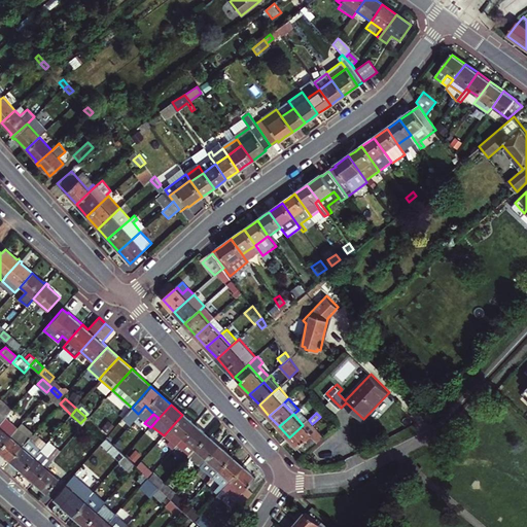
[(165,434),(176,445),(194,424),(182,415),(165,434)]
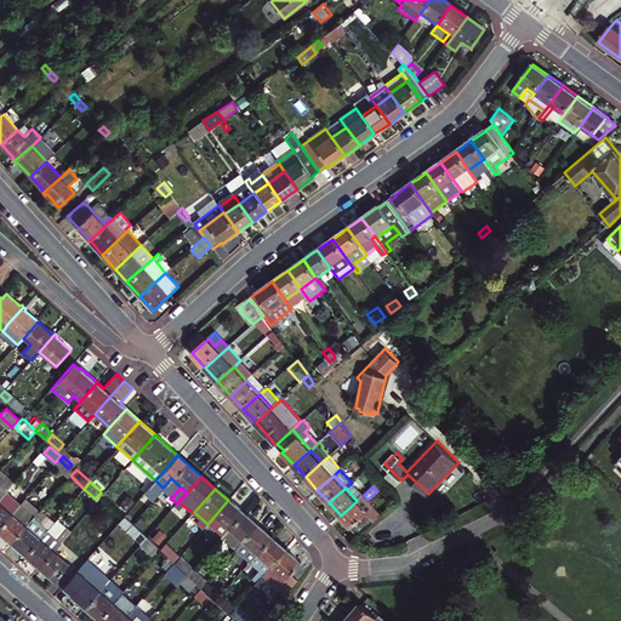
[(0,499),(0,527),(21,505),(6,493),(0,499)]
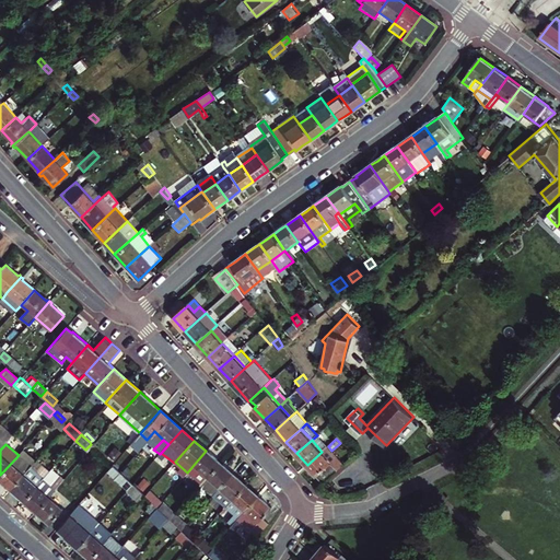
[(322,452),(307,465),(323,482),(343,465),(331,451),(328,446),(322,452)]
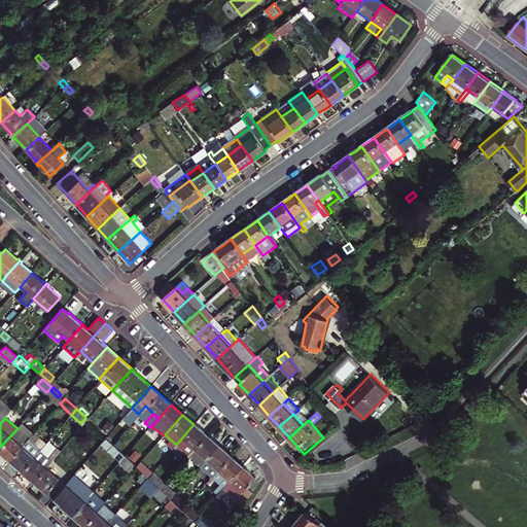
[(187,456),(205,435),(194,424),(176,445),(187,456)]
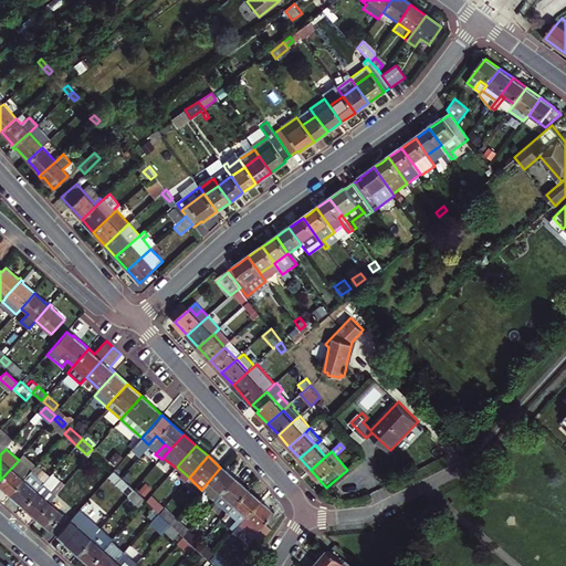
[(0,486),(10,495),(23,480),(30,472),(31,471),(19,460),(0,480),(0,486)]
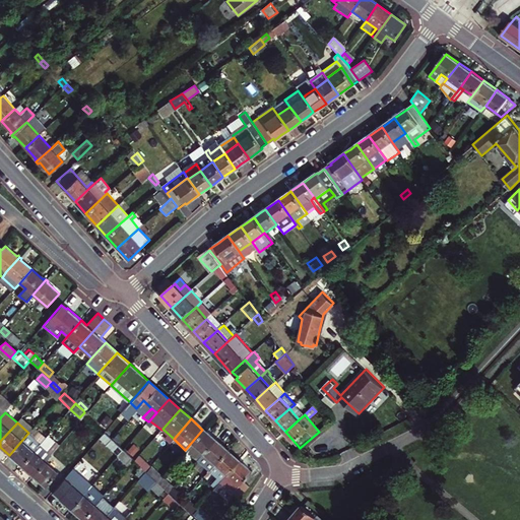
[(185,450),(196,460),(214,440),(202,430),(185,450)]
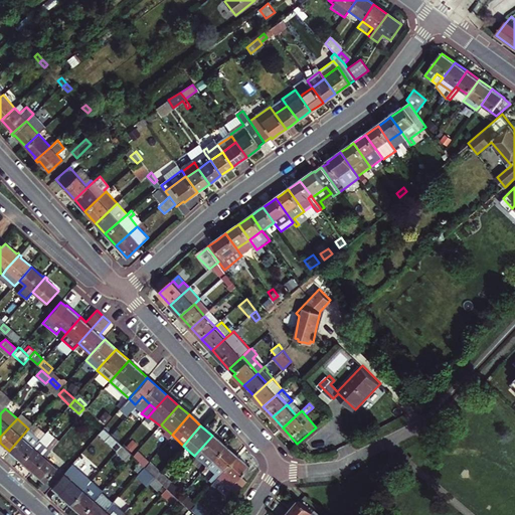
[(118,451),(123,445),(104,427),(98,434),(118,451)]
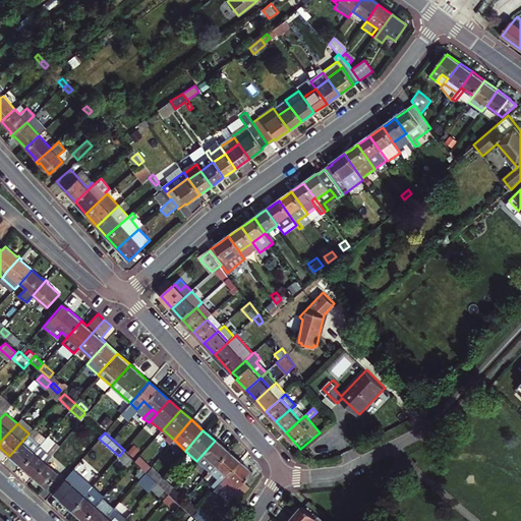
[(32,439),(27,435),(21,442),(25,446),(32,439)]
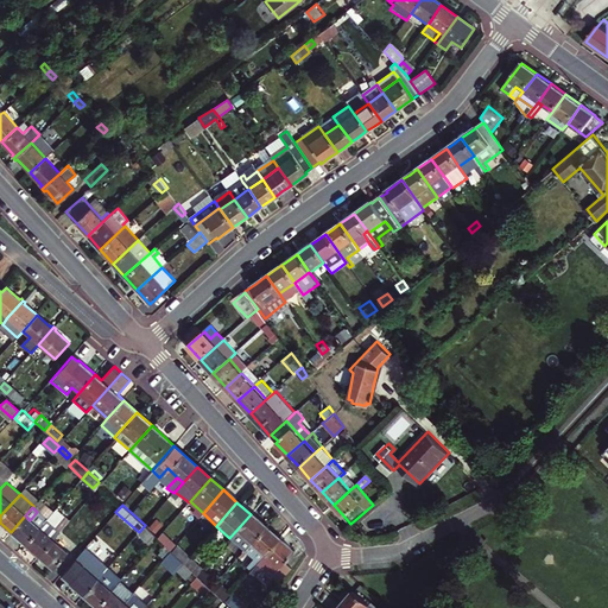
[(229,538),(244,550),(264,526),(251,514),(229,538)]
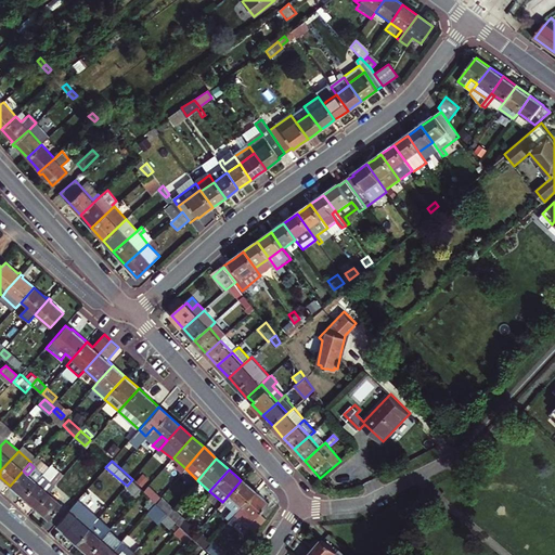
[(10,486),(22,497),(36,481),(27,475),(23,470),(10,486)]
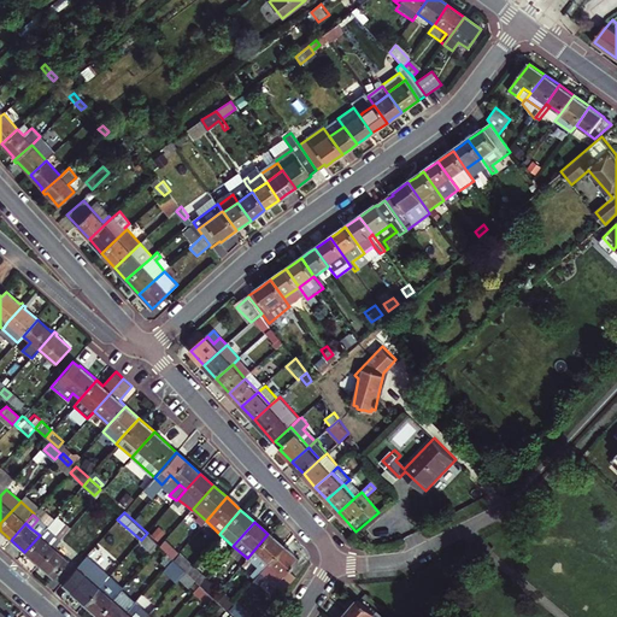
[(140,541),(153,553),(160,546),(147,533),(141,540),(140,541)]
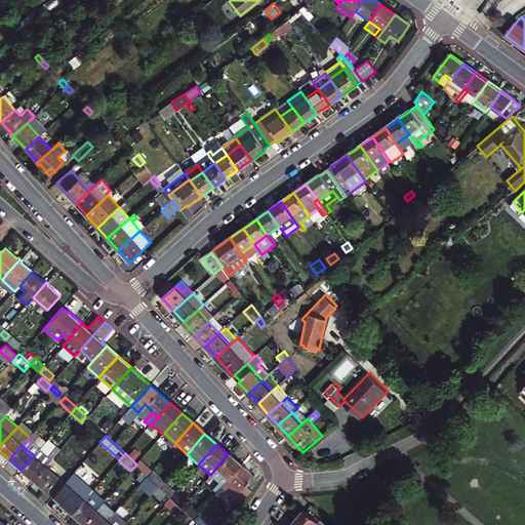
[(216,492),(240,466),(228,454),(210,475),(218,482),(212,489),(216,492)]
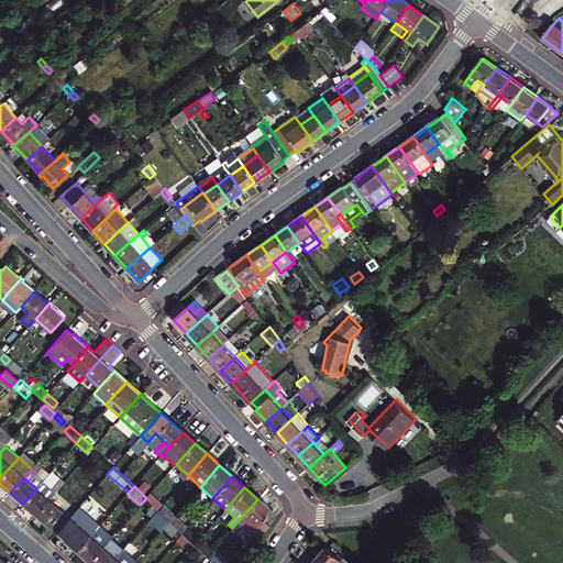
[(35,515),(48,500),(36,488),(22,504),(35,515)]
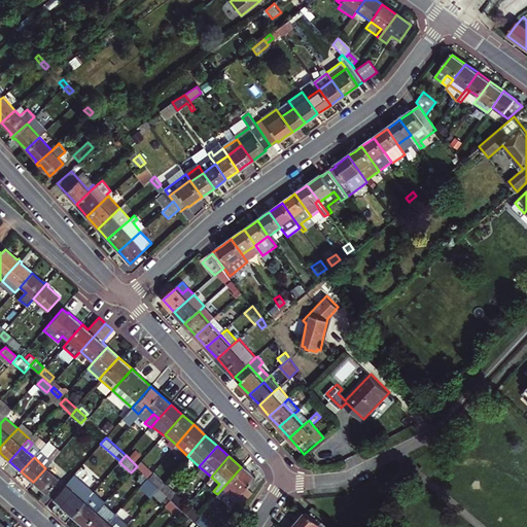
[(131,472),(142,484),(148,477),(137,466),(131,472)]
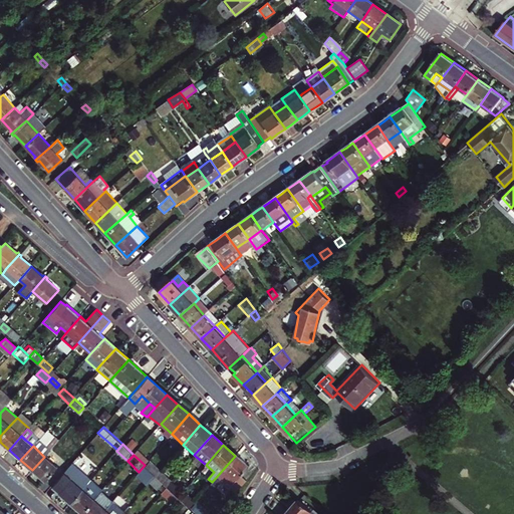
[(247,467),(235,456),(212,482),(209,485),(214,489),(221,482),(228,488),(239,476),(247,467)]
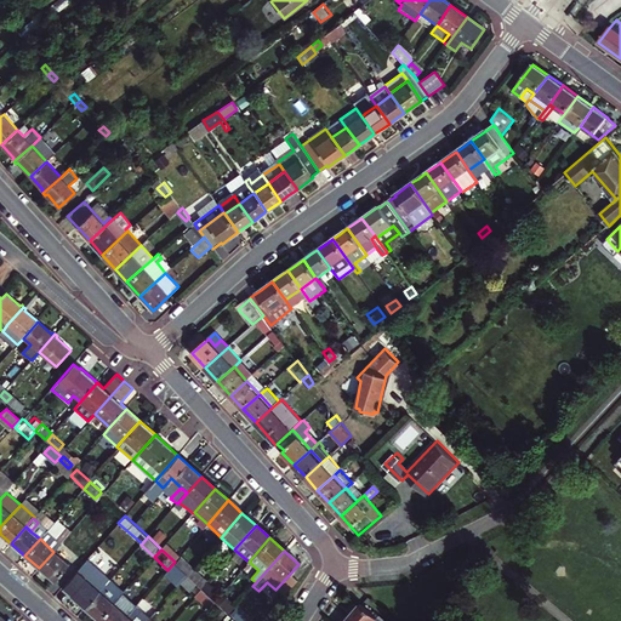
[(62,587),(77,571),(53,552),(39,568),(55,581),(55,580),(62,587)]
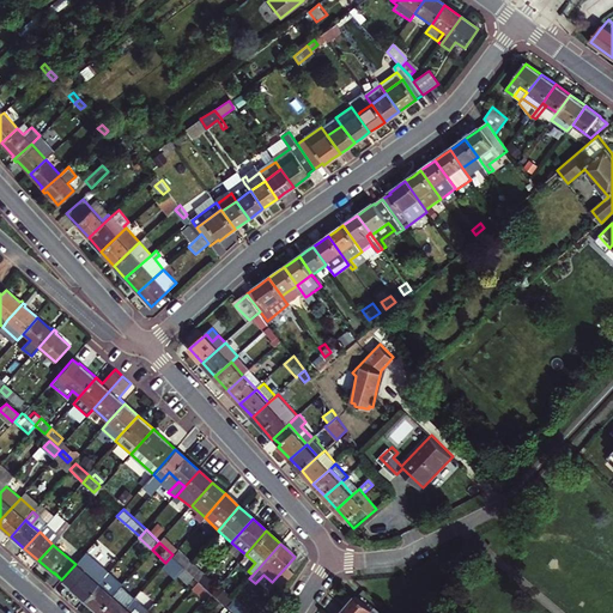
[(174,556),(186,568),(192,560),(180,550),(174,556)]
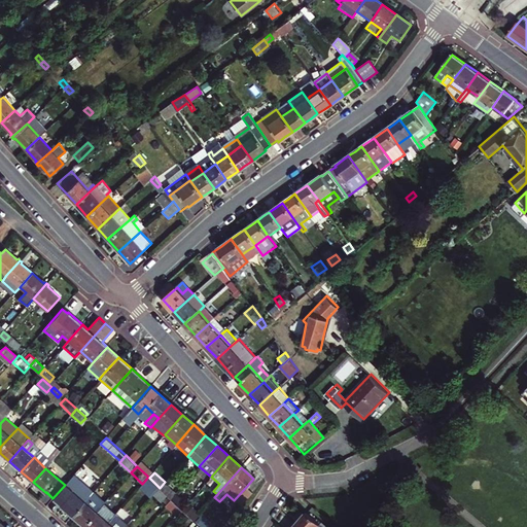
[(59,504),(72,516),(93,492),(73,475),(65,485),(53,498),(60,503),(59,504)]
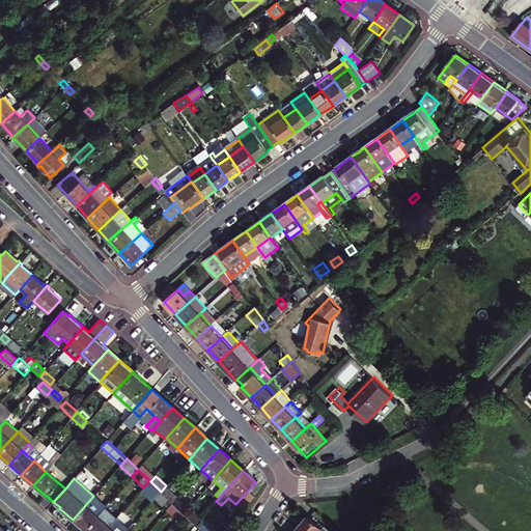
[(155,498),(161,492),(150,481),(149,480),(143,487),(155,498)]
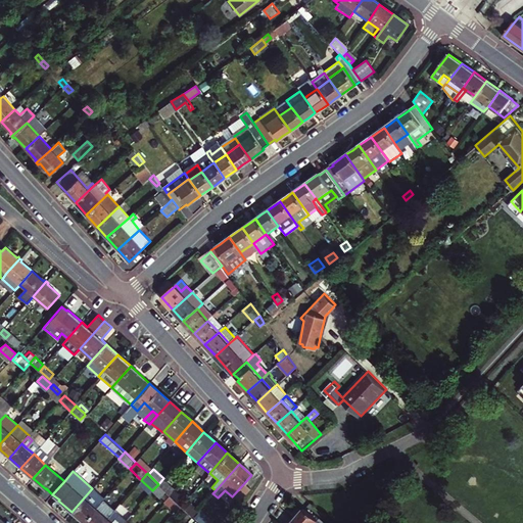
[(165,490),(158,484),(152,490),(159,497),(165,490)]
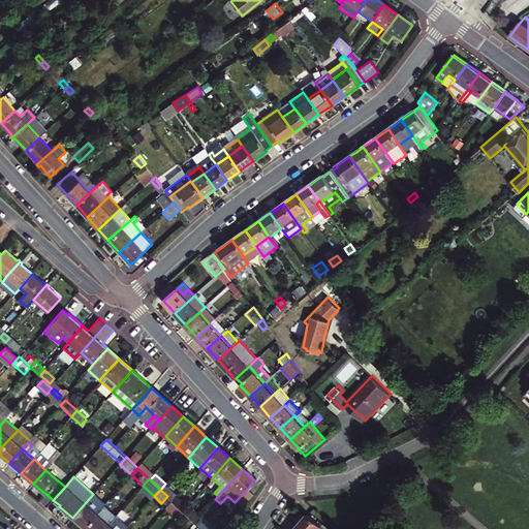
[(251,495),(246,490),(235,502),(241,507),(251,495)]
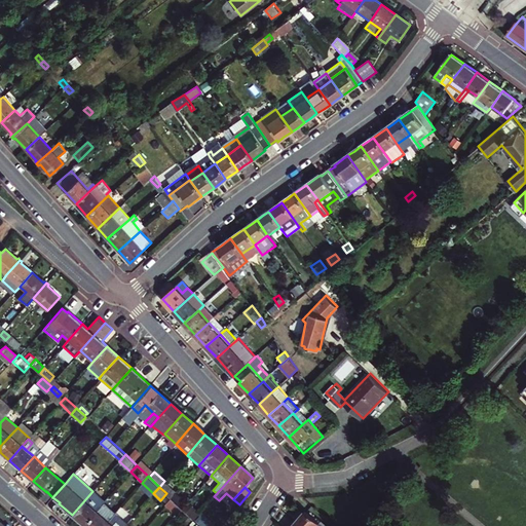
[(83,525),(103,503),(105,501),(92,491),(72,515),(83,525)]
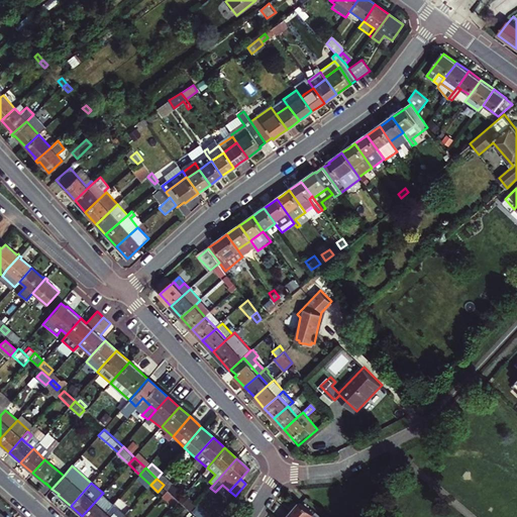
[(173,505),(179,499),(173,494),(167,500),(173,505)]
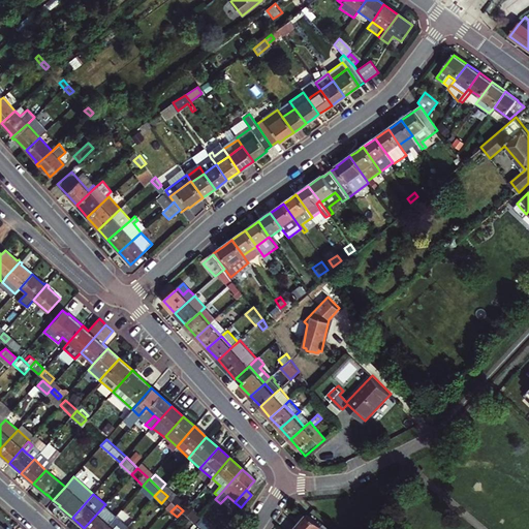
[(84,528),(85,528),(104,528),(116,517),(103,506),(84,528)]
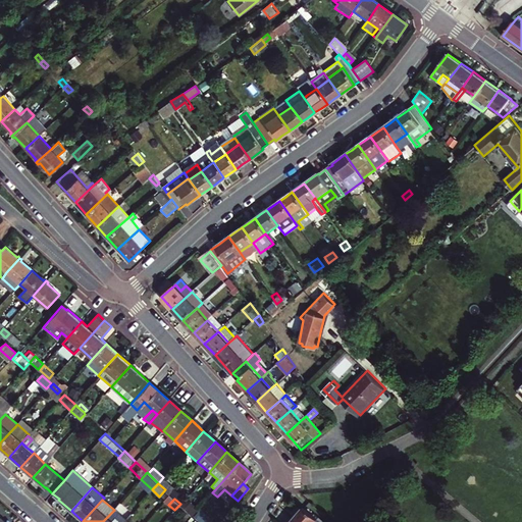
[(298,521),(320,521),(304,507),(294,518),(298,521)]
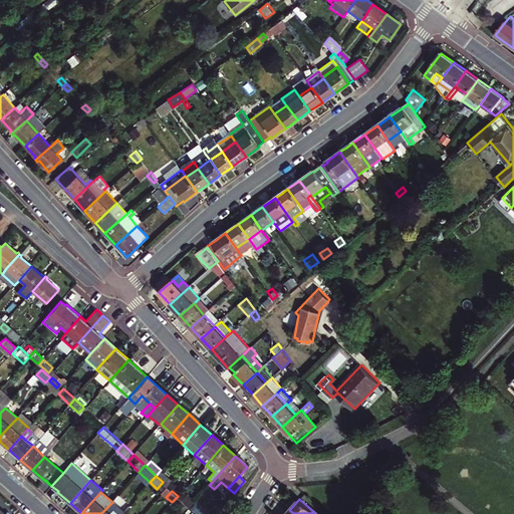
[(121,513),(123,512),(112,502),(101,513),(121,513)]
